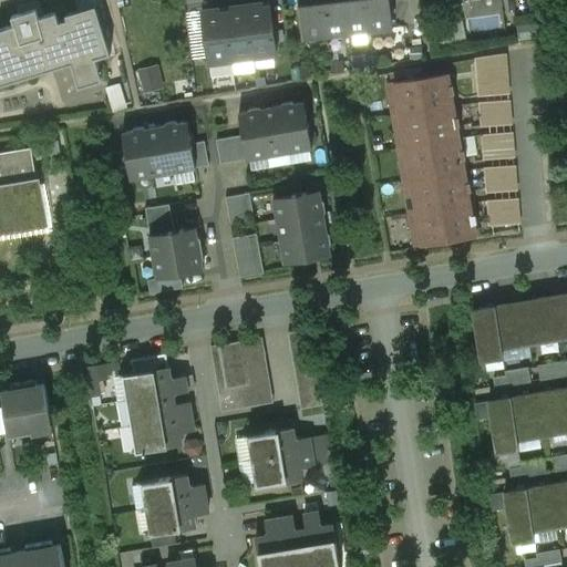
[(322,0),(299,0),(305,37),(327,34),(322,0)]
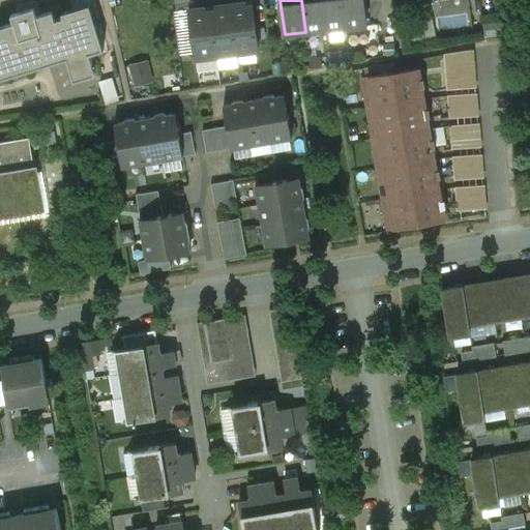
[(322,0),(301,0),(305,32),(325,30),(322,0)]
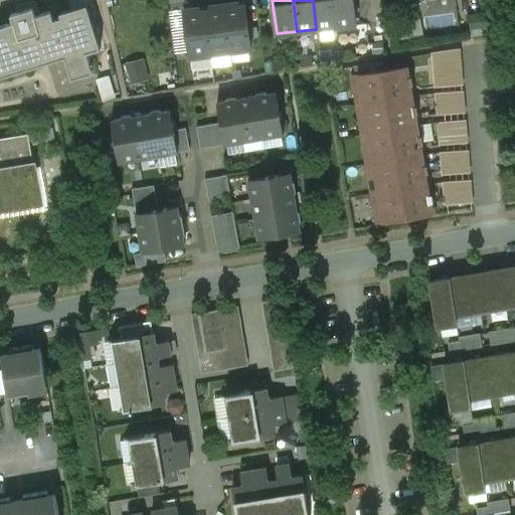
[(332,0),(313,0),(316,29),(336,27),(332,0)]
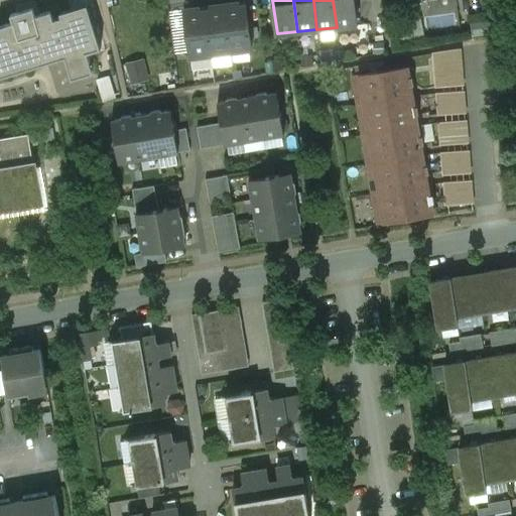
[(354,0),(333,0),(337,27),(357,24),(354,0)]
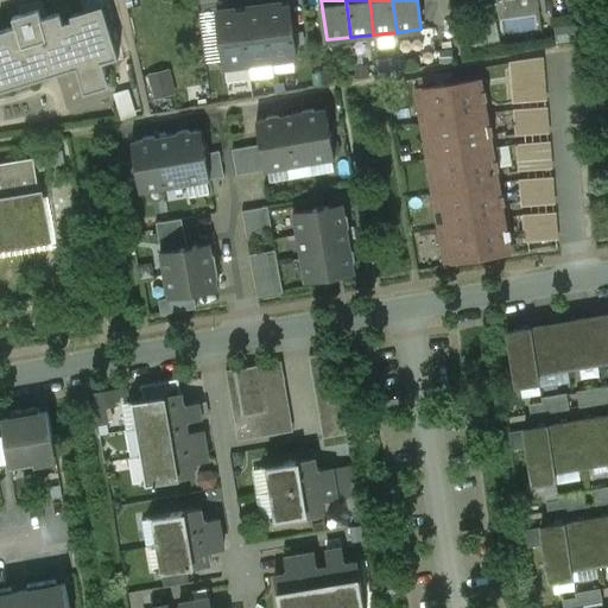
[(290,7),(280,8),(280,4),(265,6),(272,62),(297,58),(290,7)]
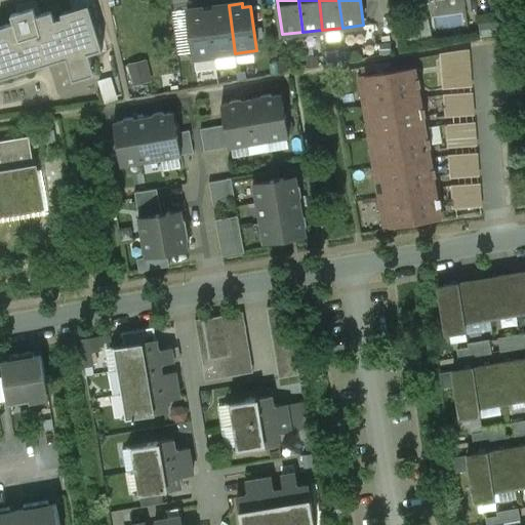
[(229,5),(215,7),(215,10),(209,11),(214,56),(235,53),(229,5)]
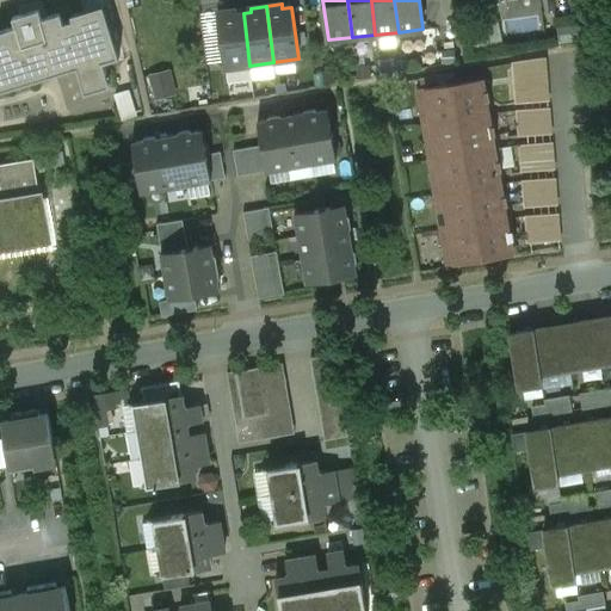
[(0,90),(67,71),(75,94),(103,87),(96,65),(109,60),(93,8),(60,18),(62,24),(56,25),(53,14),(35,20),(31,11),(2,19),(5,30),(0,30),(0,90)]
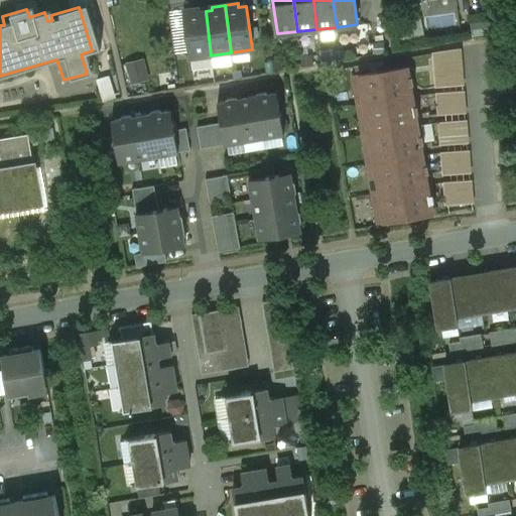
[(206,11),(200,12),(199,8),(184,10),(190,51),(190,57),(211,55),(206,11)]
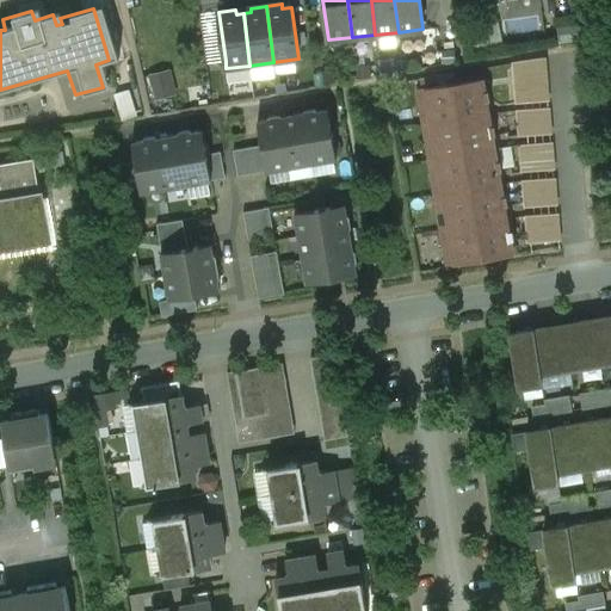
[(226,61),(218,12),(201,14),(207,63),(226,61)]
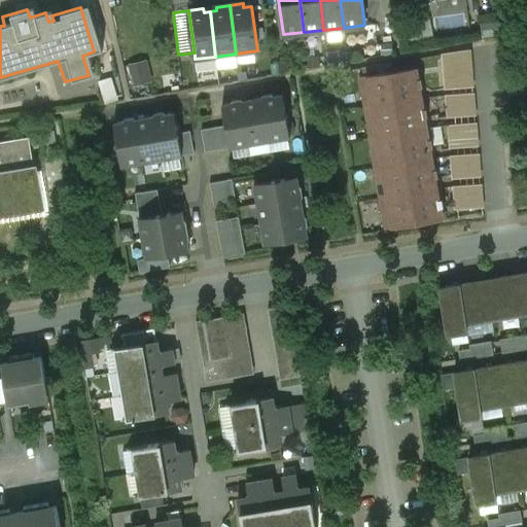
[(469,50),(443,54),(444,66),(470,63),(469,50)]
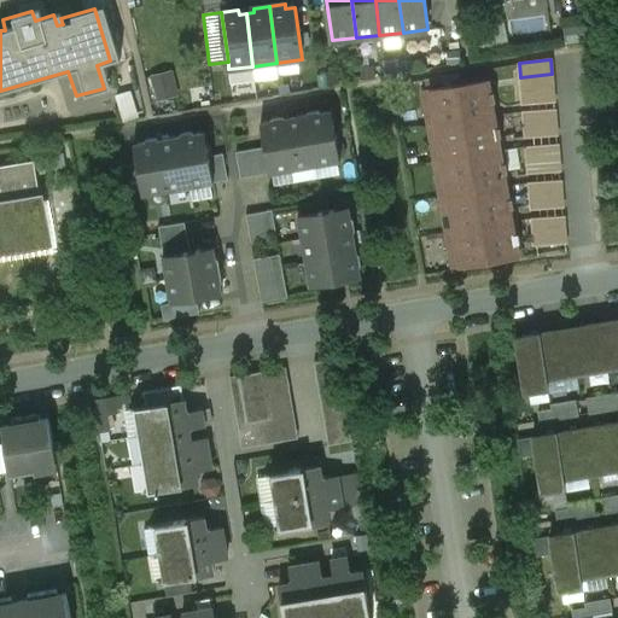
[(252,66),(228,69),(231,85),(255,81),(252,66)]
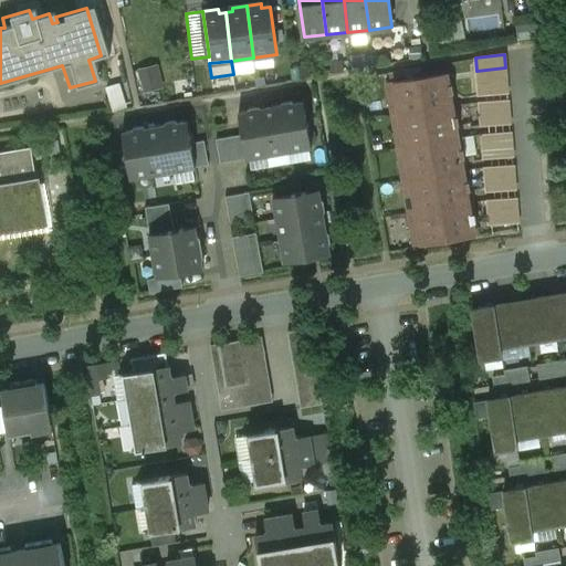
[(146,92),(168,85),(161,62),(139,69),(146,92)]
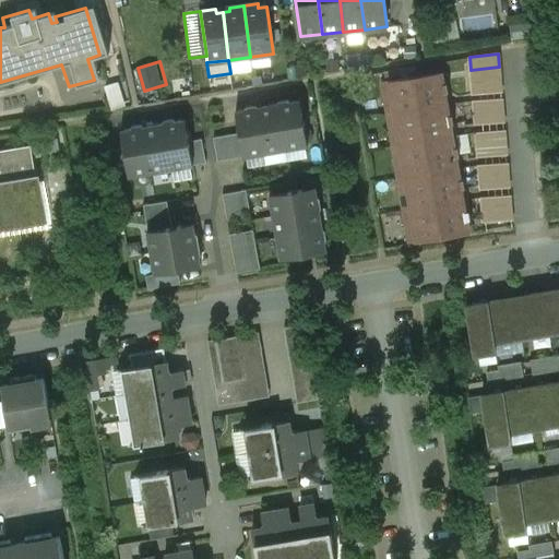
[(499,67),(471,70),(472,82),(500,80),(499,67)]
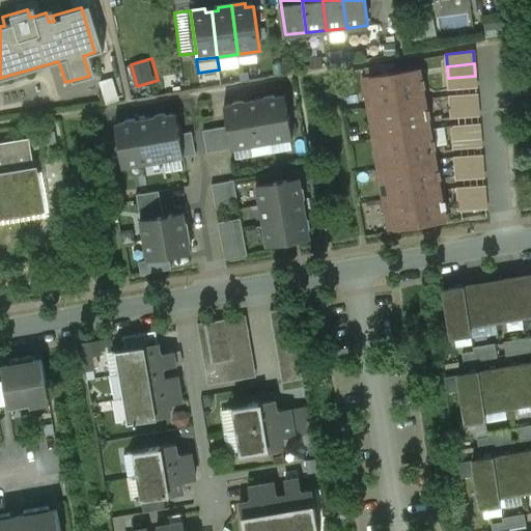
[(419,67),(362,78),(365,94),(373,93),(375,107),(424,99),(422,88),(426,87),(425,79),(421,80),(419,67)]
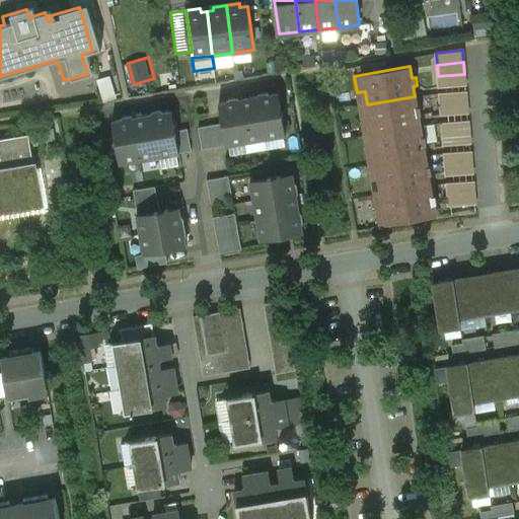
[(464,74),(438,76),(439,88),(466,85),(464,74)]
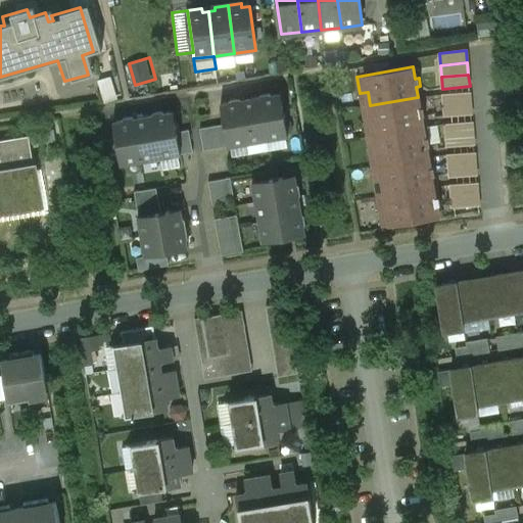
[(112,76),(100,80),(107,101),(120,97),(112,76)]
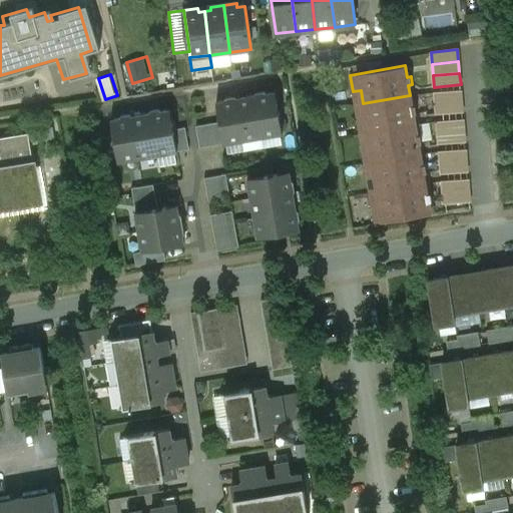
[(461,91),(434,93),(436,114),(463,112),(461,91)]
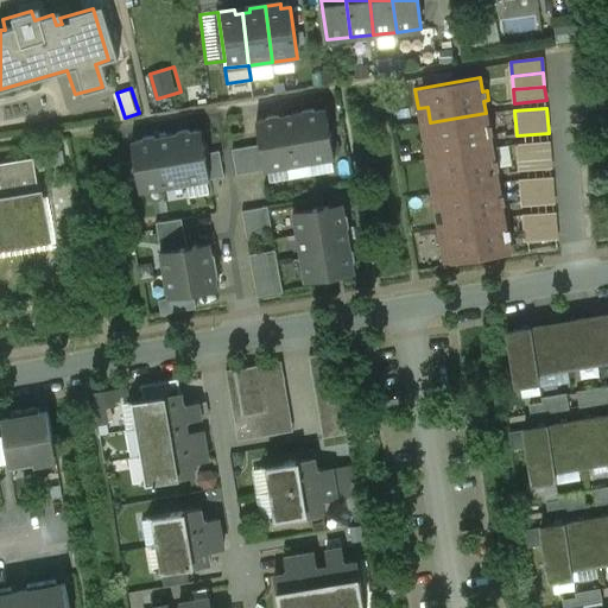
[(327,109),(315,111),(315,109),(303,112),(303,113),(311,163),(335,158),(327,109)]
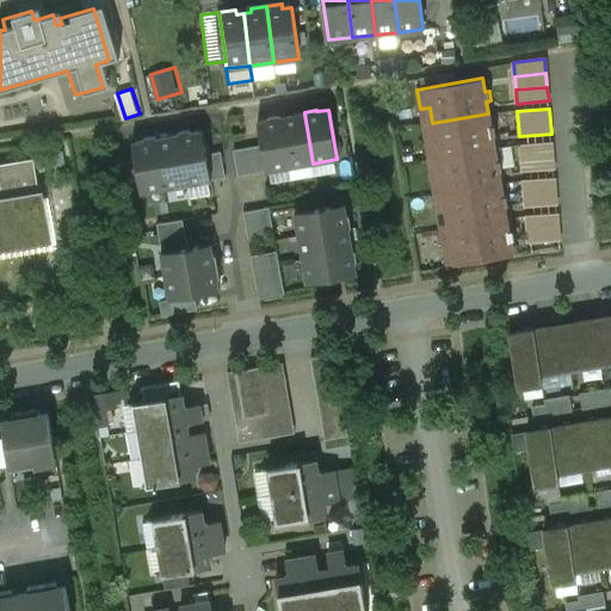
[(304,113),(282,118),(290,167),(313,164),(304,113)]
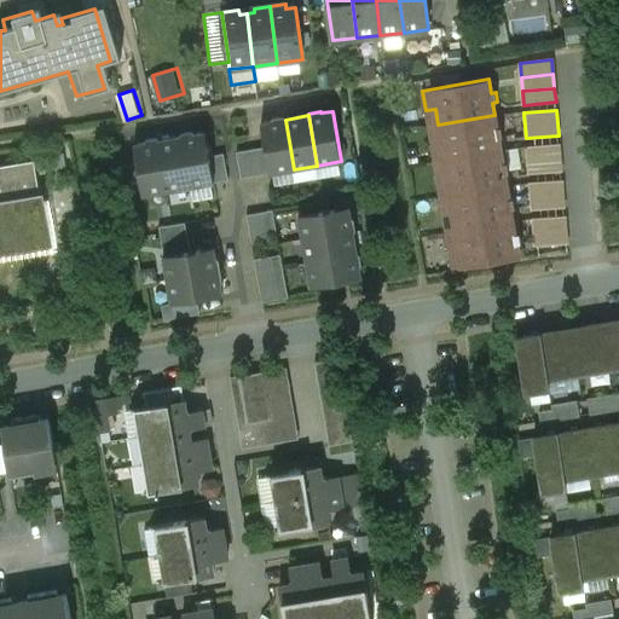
[(495,115),(438,125),(428,126),(432,145),(441,144),(444,160),(444,161),(501,151),(498,138),(503,137),(502,127),(497,128),(495,115)]
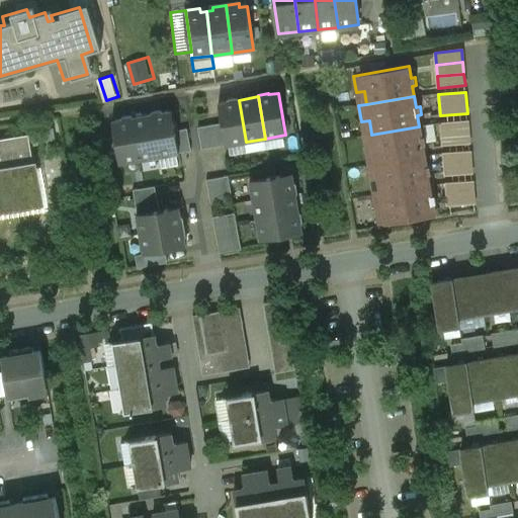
[(239,98),(228,99),(229,101),(219,103),(222,123),(226,146),(246,142),(239,100),(239,98)]
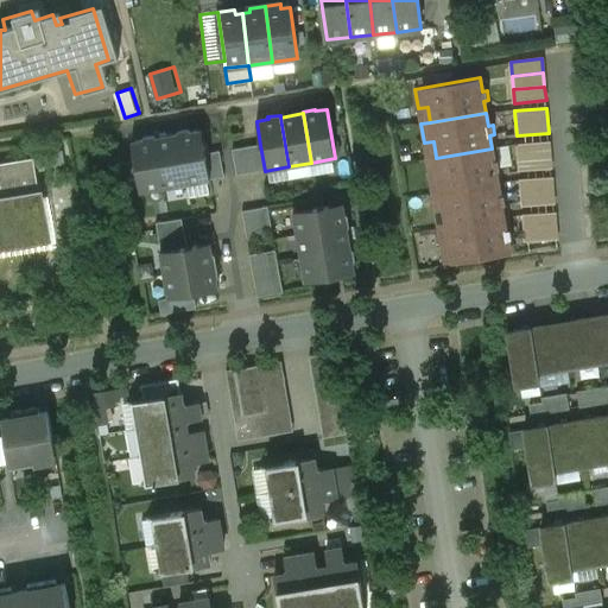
[(202,130),(190,132),(190,131),(178,132),(188,184),(210,179),(206,153),(202,130)]
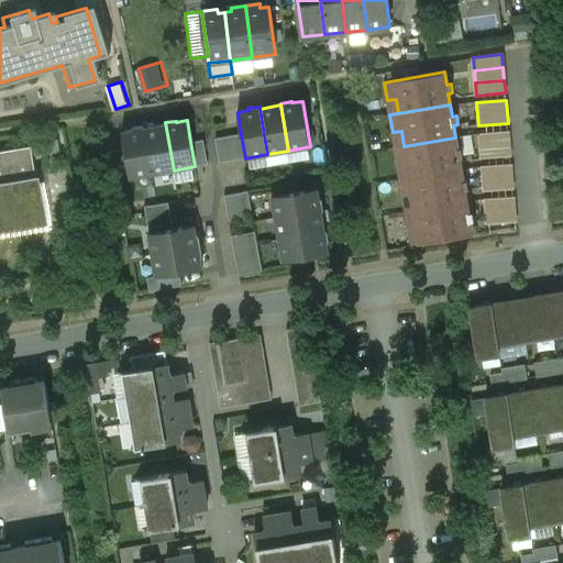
[(165,124),(144,128),(152,174),(174,170),(165,122),(165,124)]
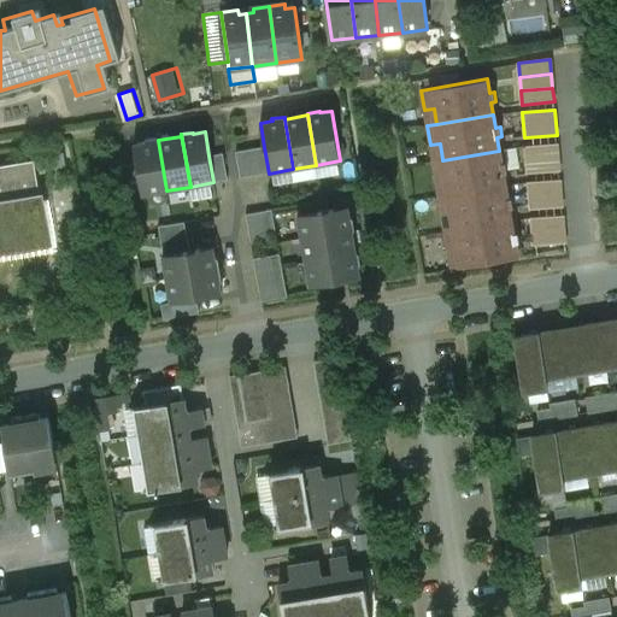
[(158,139),(145,140),(146,142),(134,145),(142,194),(166,191),(158,140),(158,139)]
